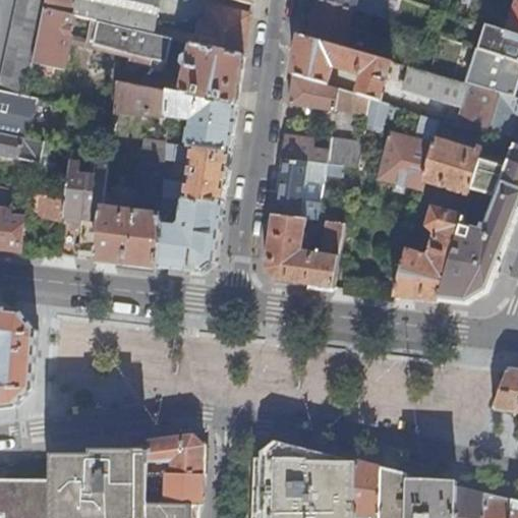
[(43,6),(44,0),(14,0),(0,68),(0,89),(24,94),(32,61),(43,6)]
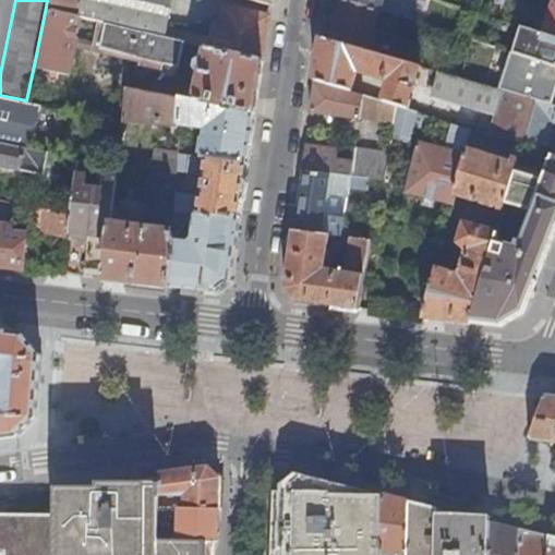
[(265,29),(267,14),(231,5),(221,11),(219,19),(213,16),(208,36),(165,25),(169,0),(47,0),(46,7),(79,15),(97,20),(124,25),(181,39),(205,45),(261,58),(265,29)]
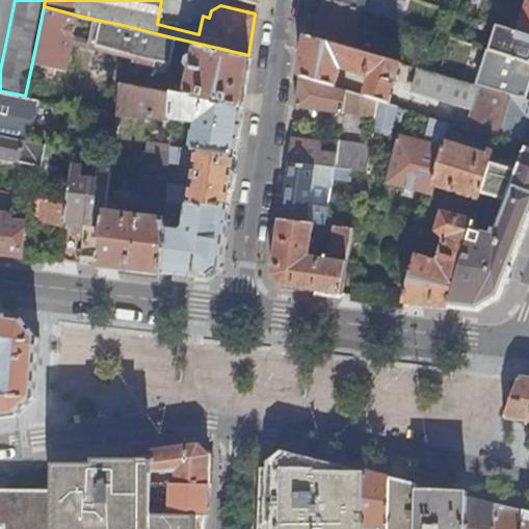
[(321,0),(311,36),(352,48),(360,25),(355,24),(360,7),(337,0),(321,0)]
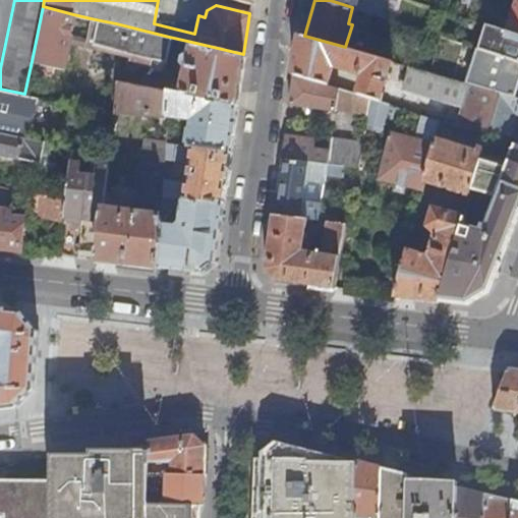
[(330,0),(352,7),(364,11),(370,12),(377,15),(381,0),(330,0)]
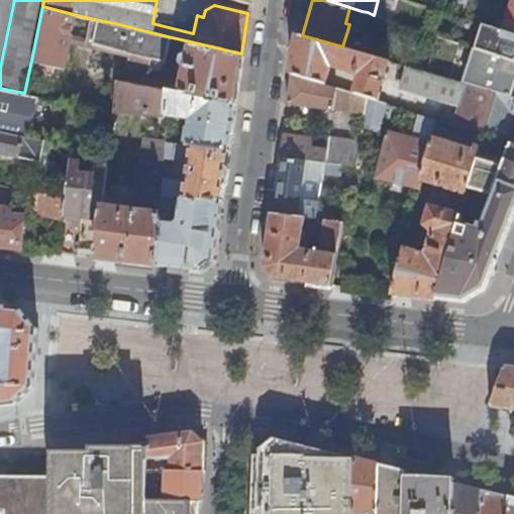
[(510,0),(500,29),(513,32),(513,0),(510,0)]
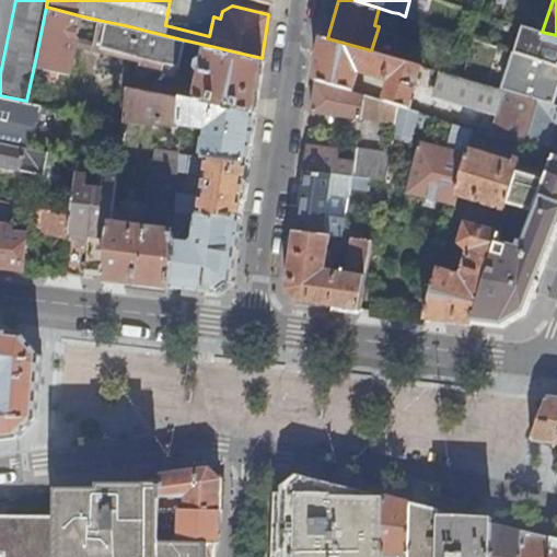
[(79,15),(46,7),(34,66),(46,68),(45,74),(55,77),(57,70),(68,72),(79,15)]
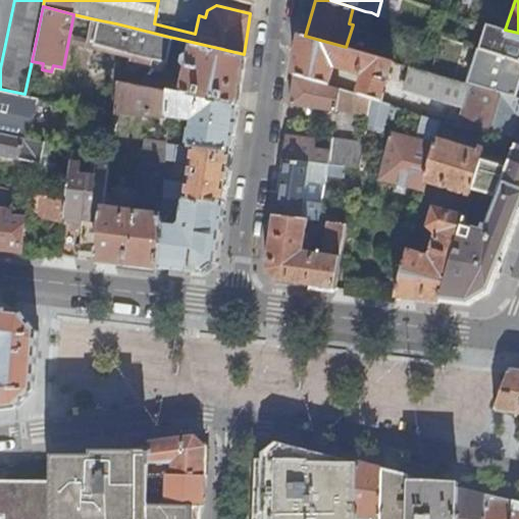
[(116,23),(91,18),(86,41),(164,57),(169,37),(116,23)]
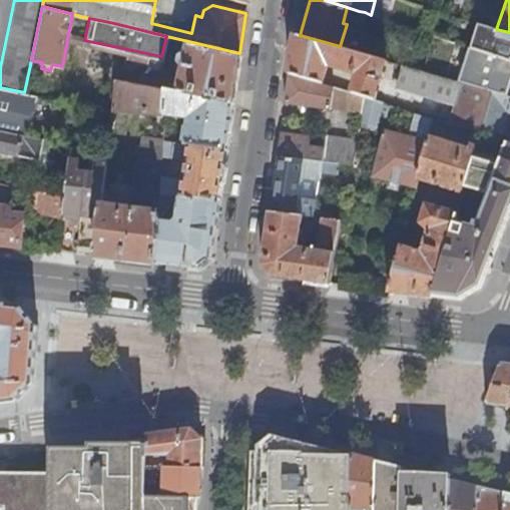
[(478,23),(471,46),(509,58),(509,32),(496,29),(478,23)]
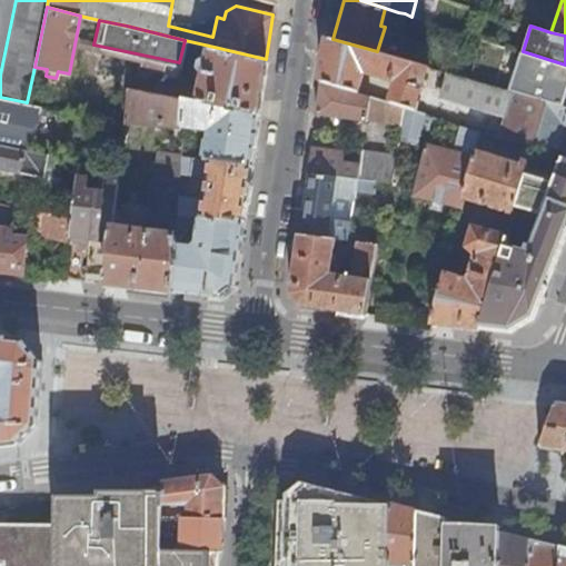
[(333,39),(326,37),(323,58),(319,80),(357,91),(363,71),(396,81),(389,102),(401,106),(414,110),(428,66),(377,51),(333,39)]
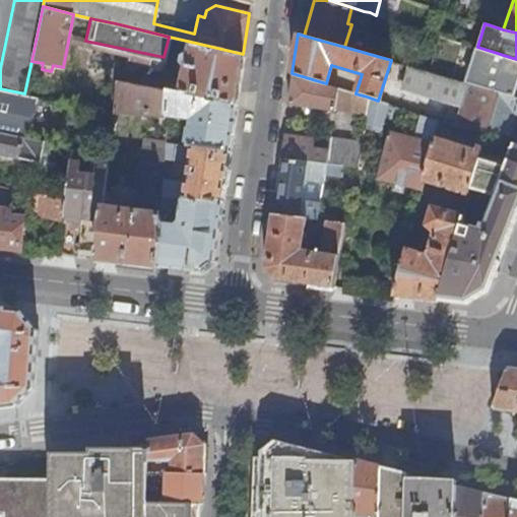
[(240,76),(243,54),(191,42),(180,93),(236,104),(240,76)]
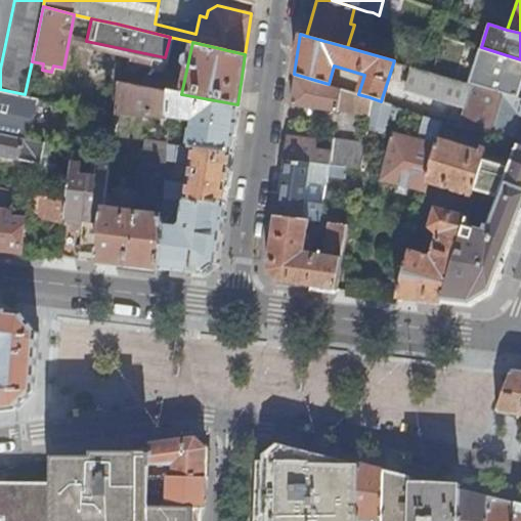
[(520,84),(516,83),(517,80),(516,80),(520,62),(520,59),(481,47),(475,68),(473,67),(471,73),(473,74),(470,83),(501,91),(520,96),(520,84)]
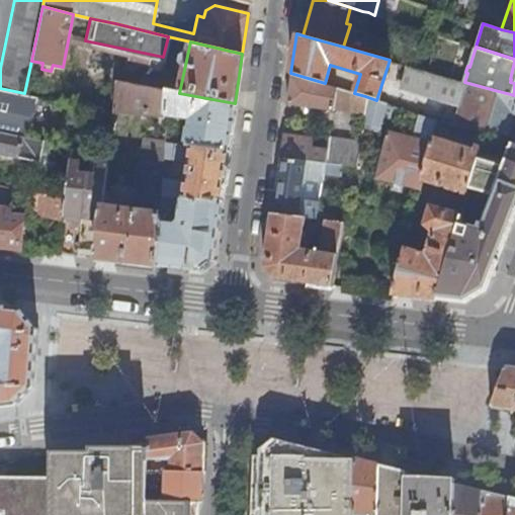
[(485,126),(495,90),(464,82),(427,71),(397,63),(394,73),(401,75),(399,83),(413,88),(413,89),(458,104),(453,123),(483,133),(485,126)]
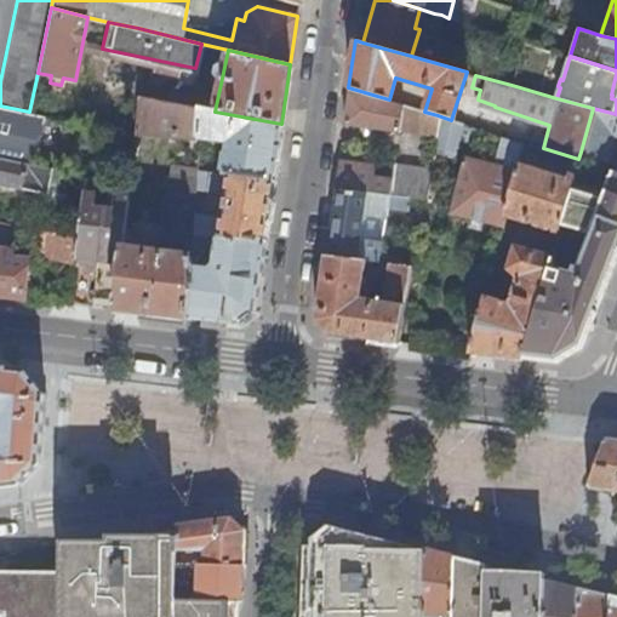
[(343,123),(396,130),(435,130),(438,115),(424,112),(401,104),(389,100),(348,87),(343,123)]
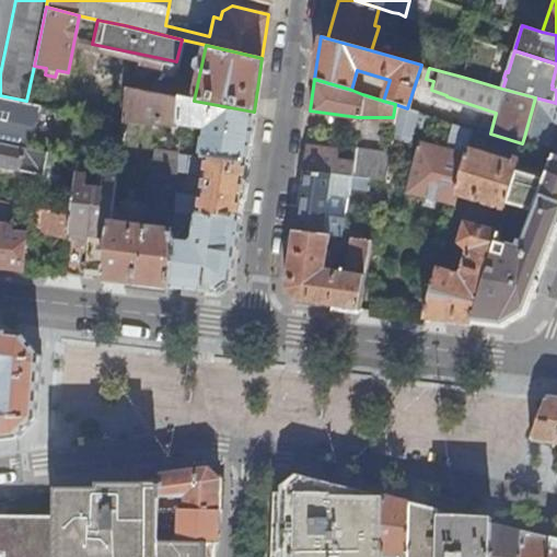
[(104,118),(122,118),(125,88),(94,82),(92,100),(62,94),(60,108),(104,118)]
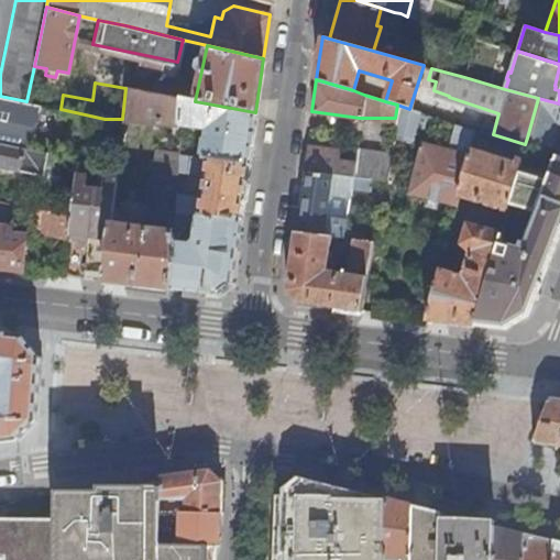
[(182,98),(125,88),(122,119),(179,123),(182,98)]
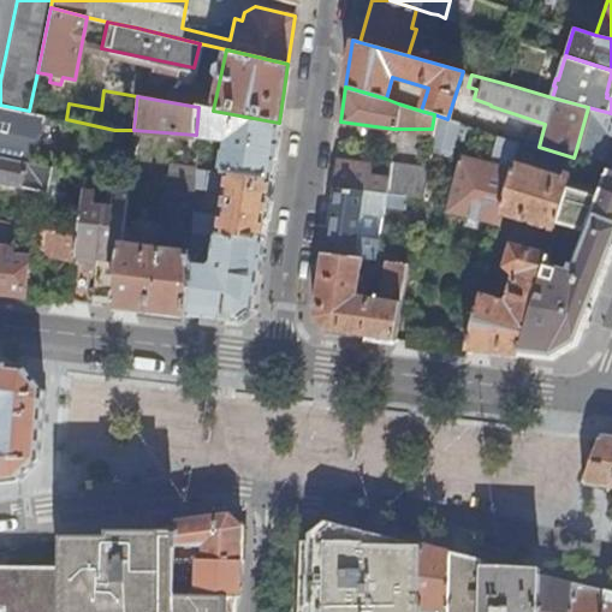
[(29,111),(0,105),(0,156),(33,164),(42,114),(29,111)]
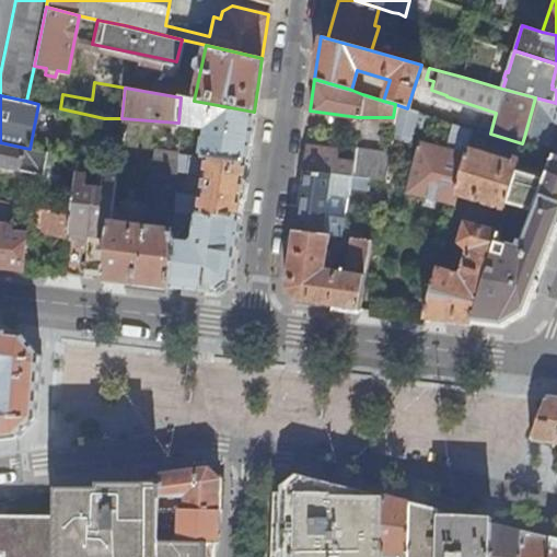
[(251,134),(254,112),(194,101),(181,97),(178,123),(206,126),(201,155),(246,162),(251,134)]
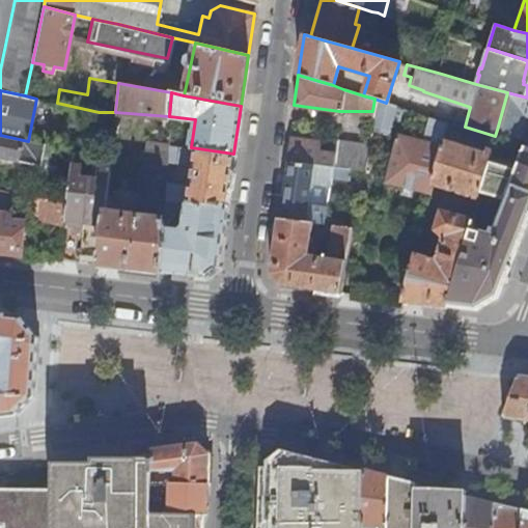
[(527,98),(507,92),(497,130),(519,136),(526,113),(527,113),(527,98)]
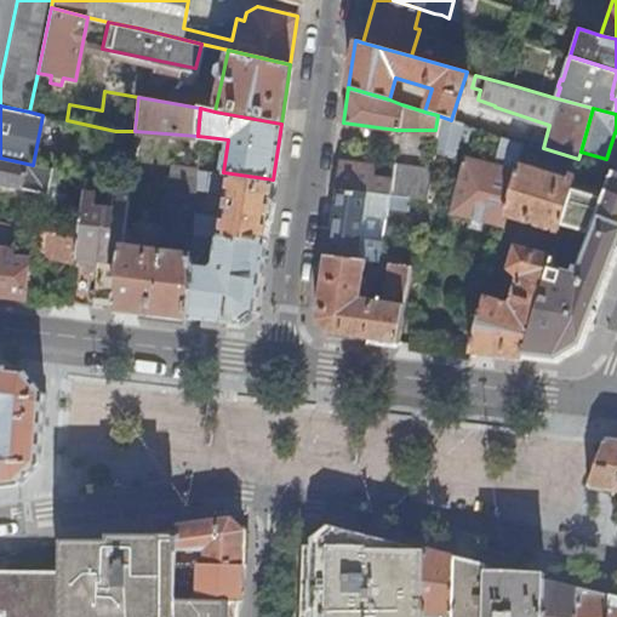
[(476,109),(473,123),(529,138),(532,125),(476,109)]
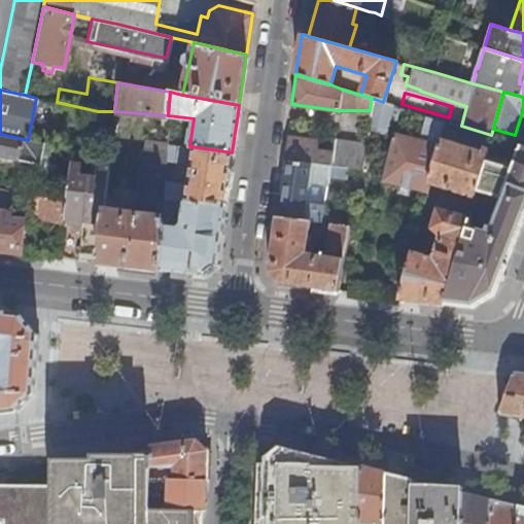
[(386,128),(389,119),(395,120),(399,106),(390,104),(383,102),(372,98),(370,110),(368,123),(386,128)]
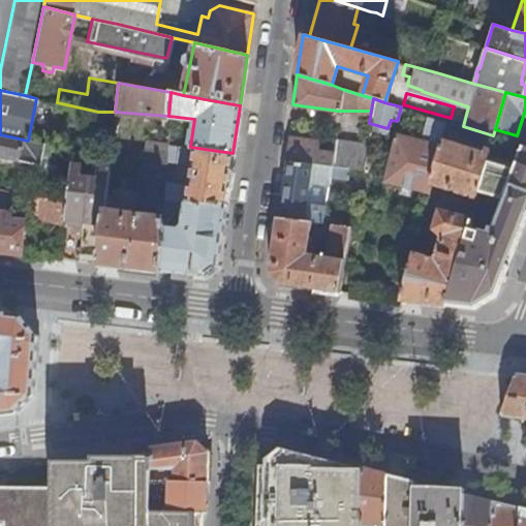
[(486,158),(493,135),(463,126),(444,121),(439,144),(429,181),(475,195),(477,188),(486,158)]
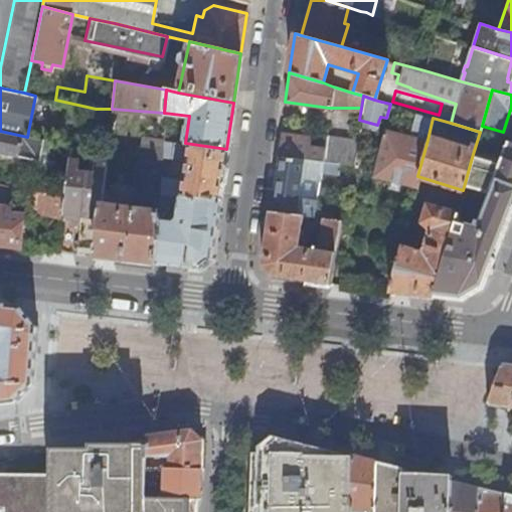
[(415,187),(417,176),(428,140),(408,135),(384,129),(372,176),(415,187)]
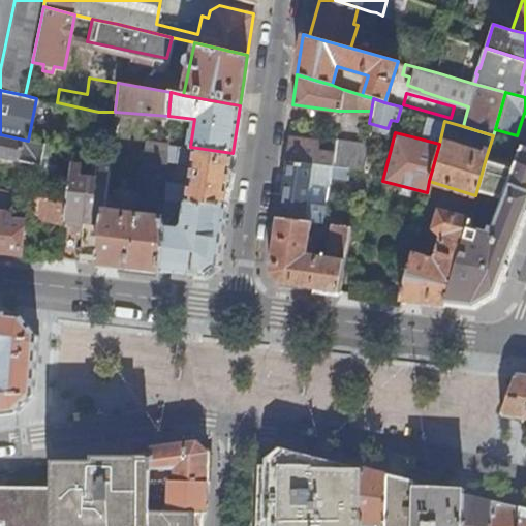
[(43,144),(28,141),(0,134),(0,156),(39,164),(43,144)]
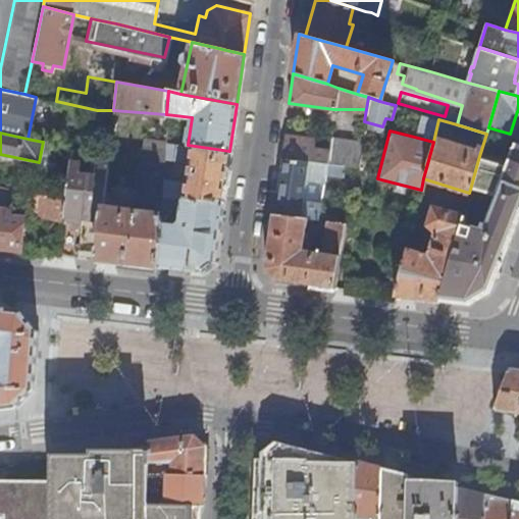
[(312,138),(283,135),(280,156),(325,162),(325,163),(342,165),(355,167),(360,141),(329,137),(326,153),(311,150),(312,138)]
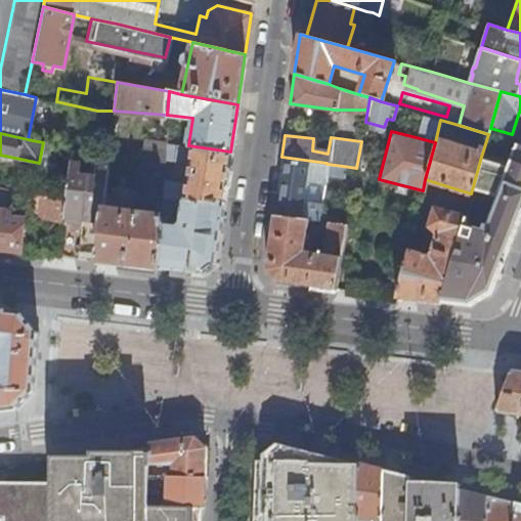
[(43,142),(39,163),(38,166),(52,169),(55,155),(71,158),(72,147),(43,142)]
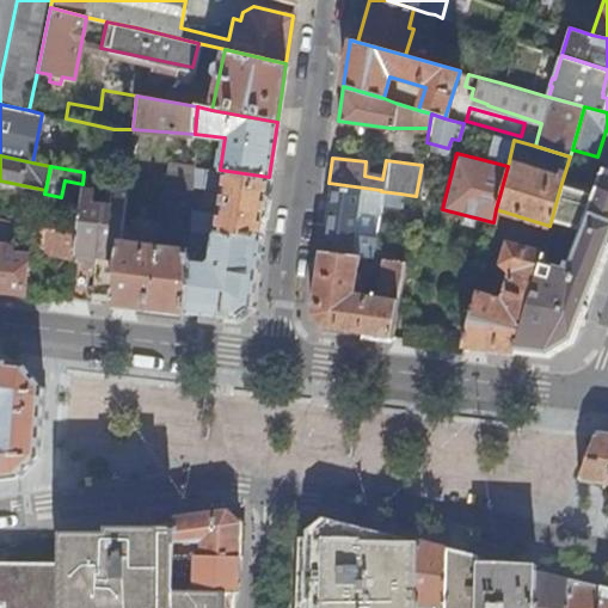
[(265,198),(269,177),(220,170),(192,166),(192,173),(191,190),(196,191),(197,185),(221,189),(217,213),(189,208),(188,231),(215,233),(260,237),(265,198)]
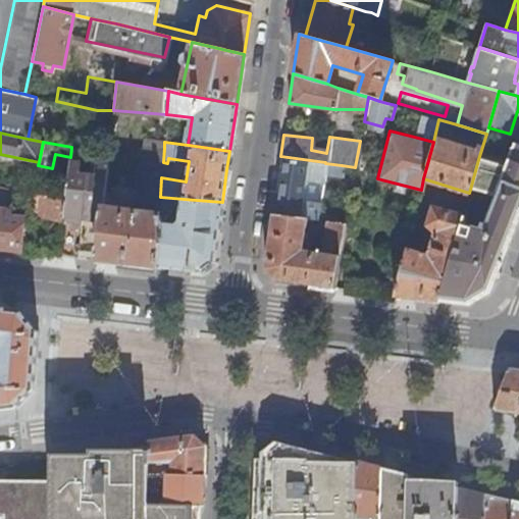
[(460,225),(438,300),(466,303),(489,289),(518,212),(518,144),(514,143),(507,165),(479,156),(471,186),(498,194),(485,234),(460,225)]
